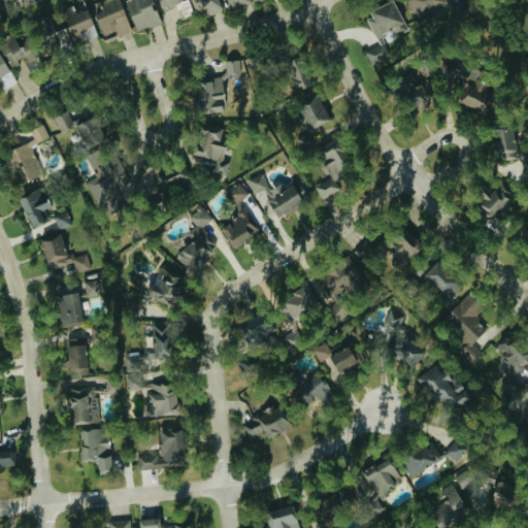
[(119,36),(132,31),(119,0),(101,0),(99,1),(103,9),(93,13),(103,36),(117,30),(119,36)]
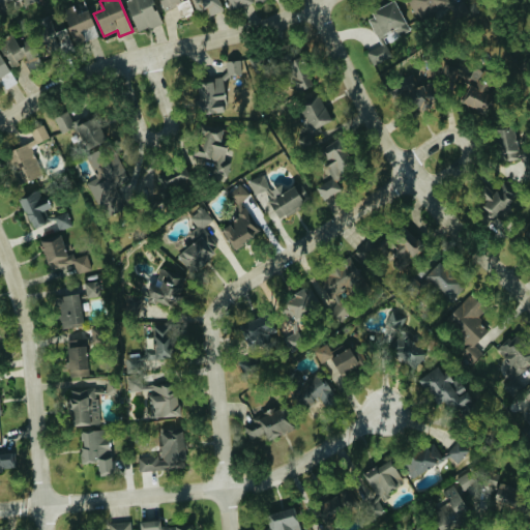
[(138,32),(162,23),(152,0),(125,0),(125,1),(138,32)]
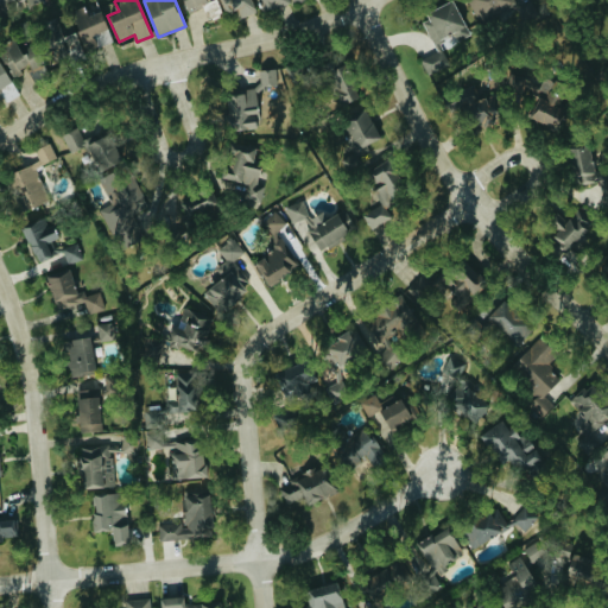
[(182,0),(188,12),(215,0),(182,0)]
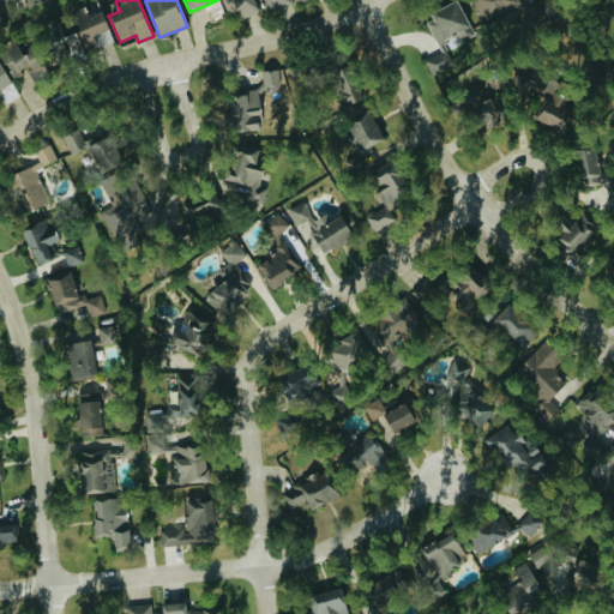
[(240,8),(242,18),(258,13),(253,0),(221,0),(226,12),(240,8)]
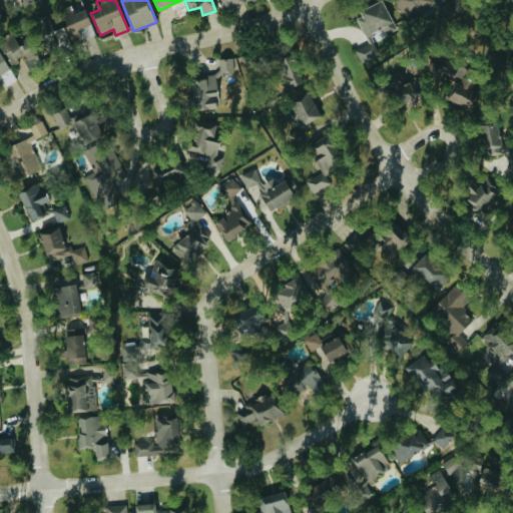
[(245,2),(244,0),(218,0),(223,11),(245,2)]
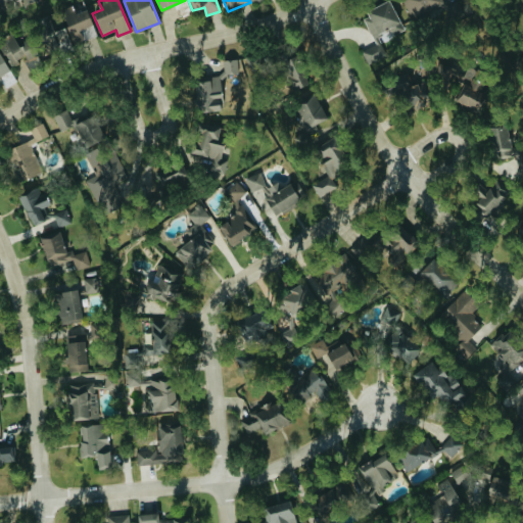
[(374,37),(391,30),(393,35),(403,31),(390,0),(389,0),(363,11),(374,37)]
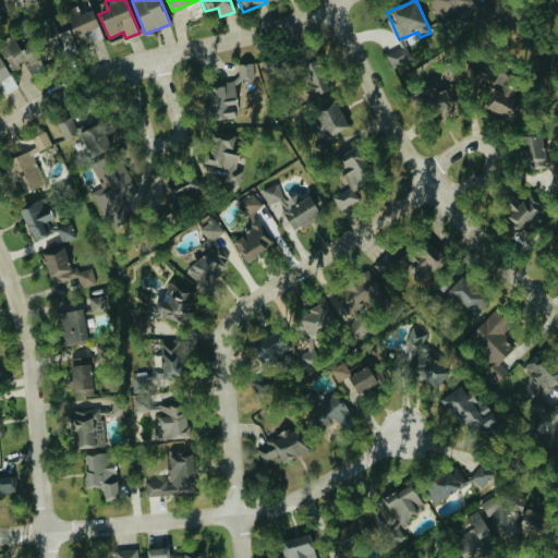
[(476,7),(472,0),(431,0),(447,25),(476,7)]
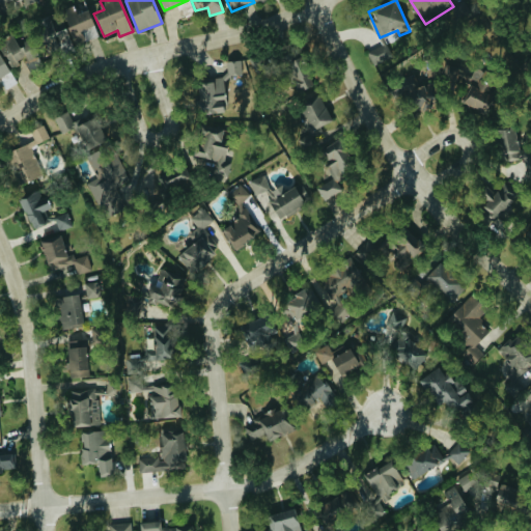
[(99,34),(86,8),(77,14),(73,5),(60,11),(67,25),(49,34),(46,26),(42,28),(49,43),(55,39),(62,53),(99,34)]
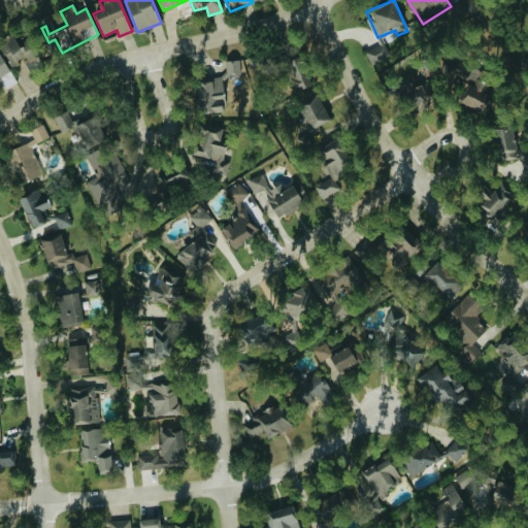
[(0,44),(10,68),(25,62),(28,68),(42,63),(33,42),(19,48),(13,35),(0,40),(0,44)]
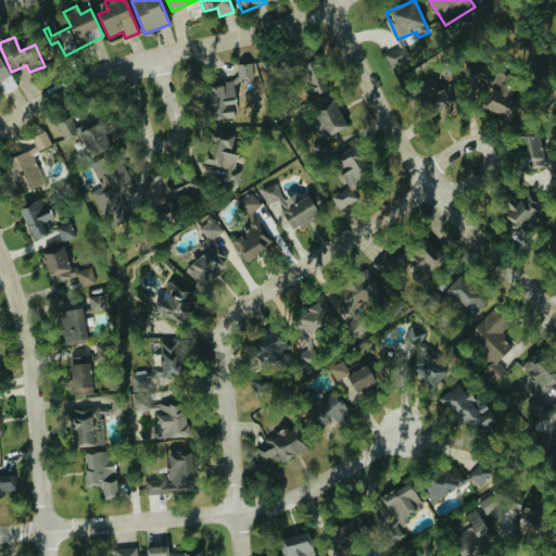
[(386,54),(392,70),(411,61),(404,46),(386,54)]
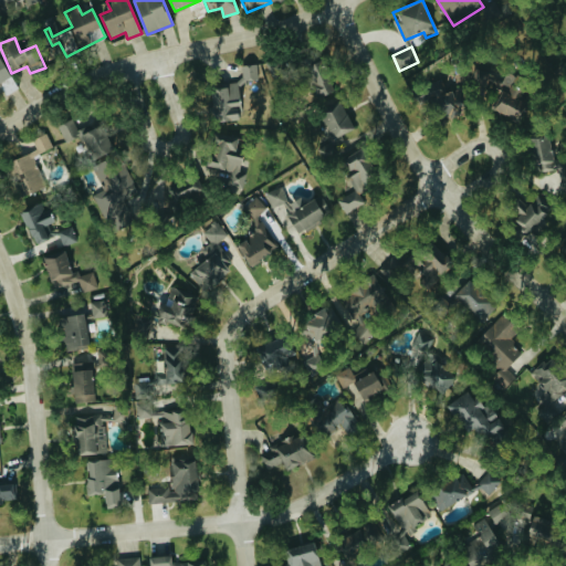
[(0,93),(3,92),(6,95),(18,87),(0,59),(0,93)]
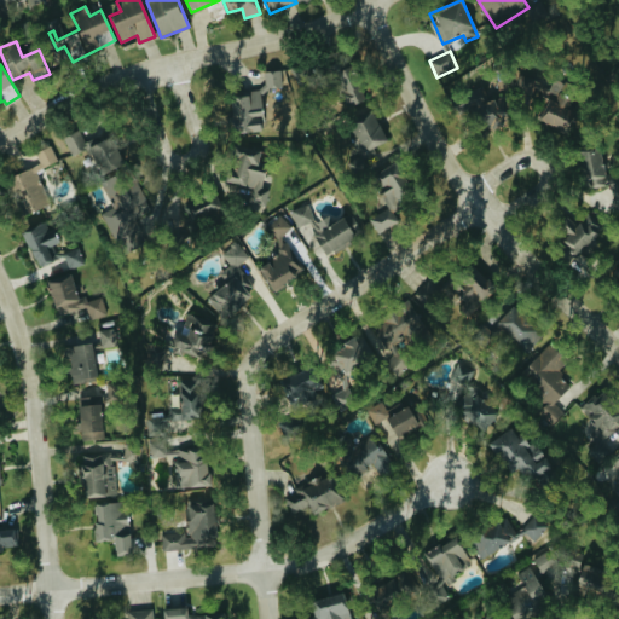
[(266,70),(267,88),(289,88),(289,70),(266,70)]
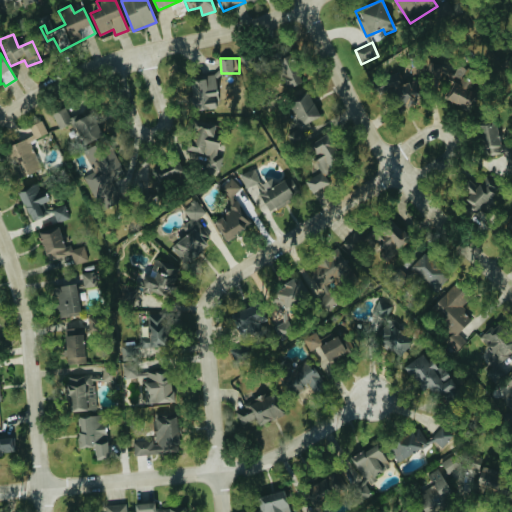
[(285,87),(304,82),(299,65),(280,70),(285,87)]
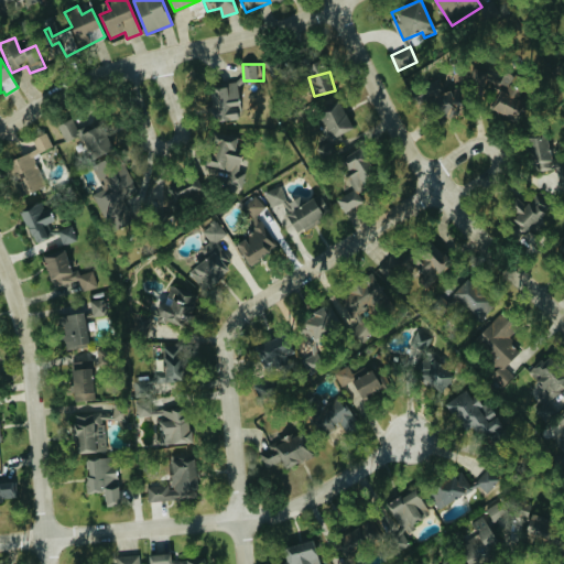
[(423,85),(438,122),(462,114),(446,75),(423,85)]
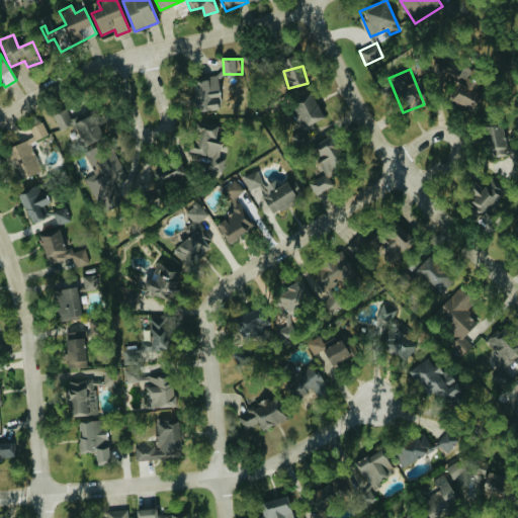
[(448,98),(475,110),(484,93),(477,89),(480,82),(469,77),(470,75),(462,71),(448,98)]
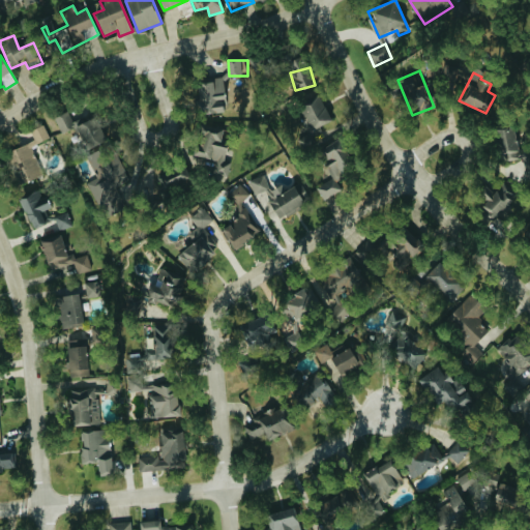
[(199,114),(224,112),(222,90),(212,92),(211,81),(195,83),(199,114)]
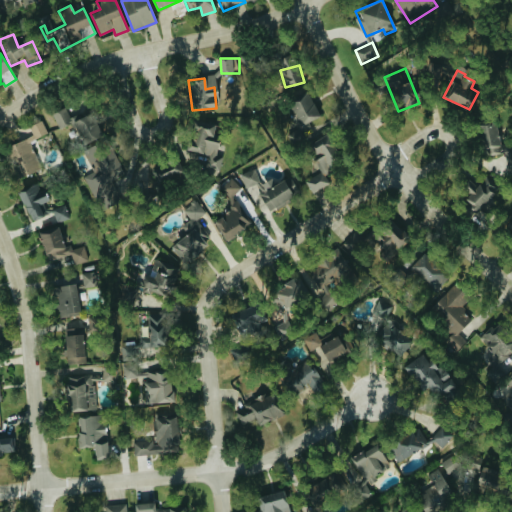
[(295,97),(287,102),(304,126),(321,114),(306,92),(297,99),(295,97)]
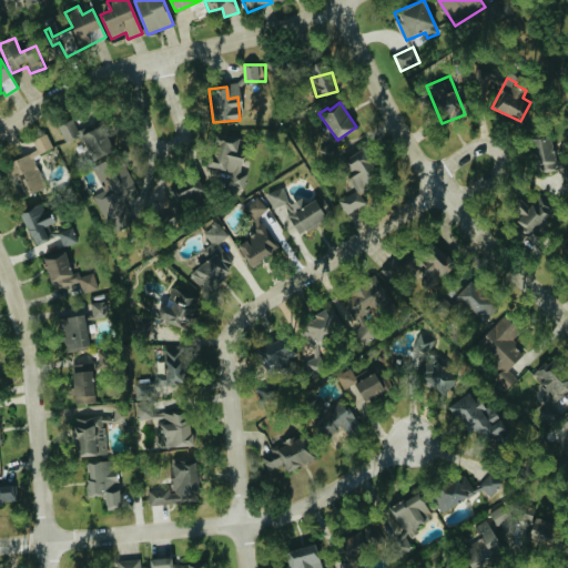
[(67,142),(81,135),(72,119),(59,125),(67,142)]
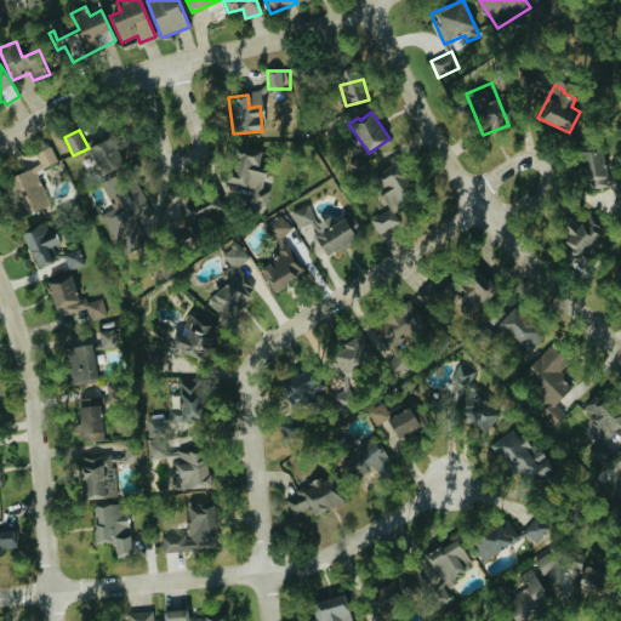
[(100,174),(125,165),(121,153),(123,152),(118,136),(91,143),(100,174)]
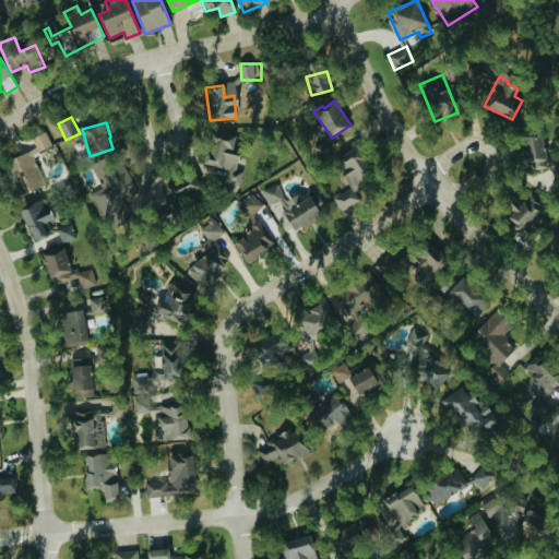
[(244,171),(234,169),(239,133),(212,129),(206,164),(207,165),(205,180),(241,187),(244,171)]
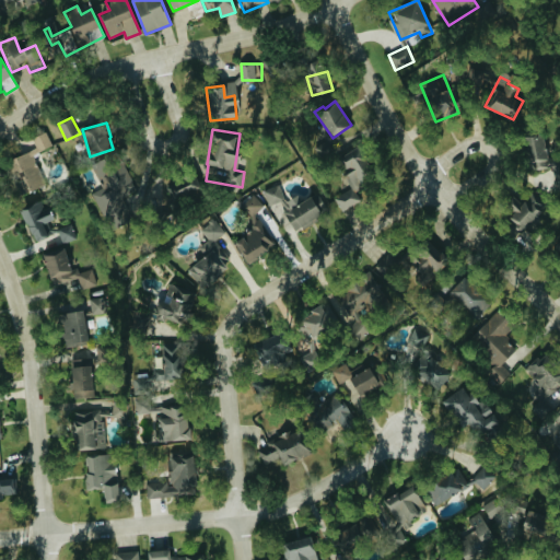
[(33,137),(38,151),(53,146),(47,131),(33,137)]
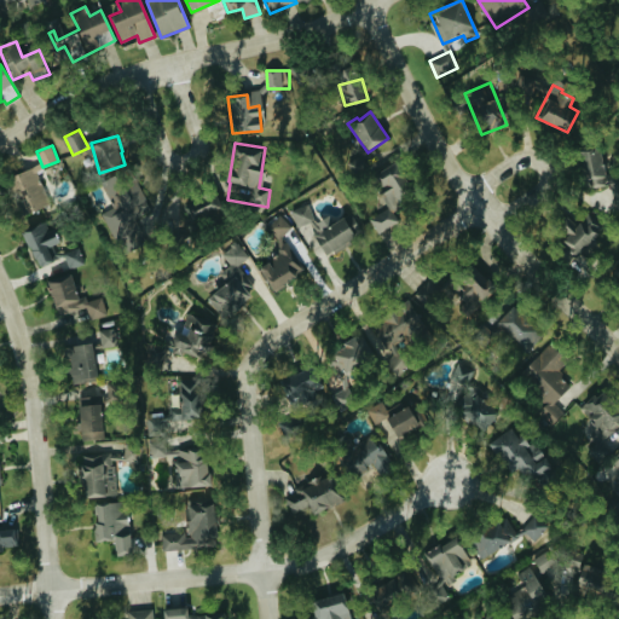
[(580,149),(583,186),(606,185),(603,148),(580,149)]
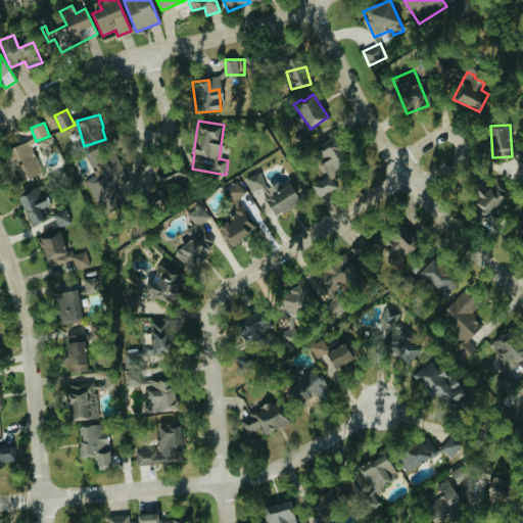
[(349,168),(334,137),(316,146),(330,176),(313,184),(319,197),(337,188),(332,177),(349,168)]
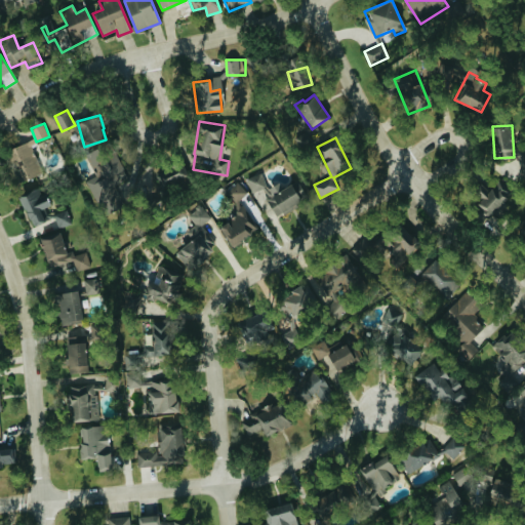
[(7,150),(16,182),(43,174),(33,142),(7,150)]
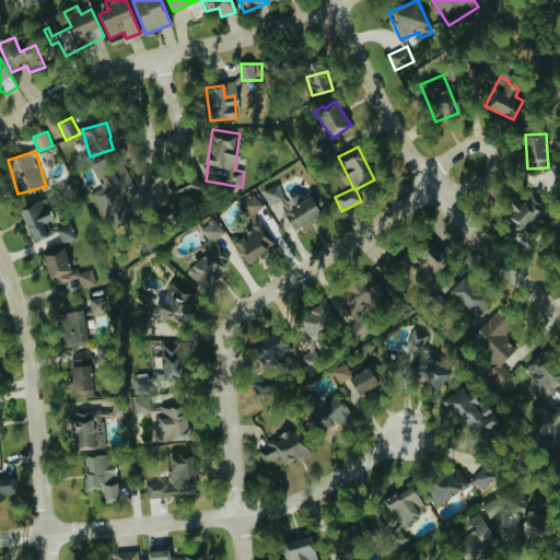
[(94,191),(111,230),(133,220),(123,196),(137,189),(124,162),(98,174),(105,187),(94,191)]
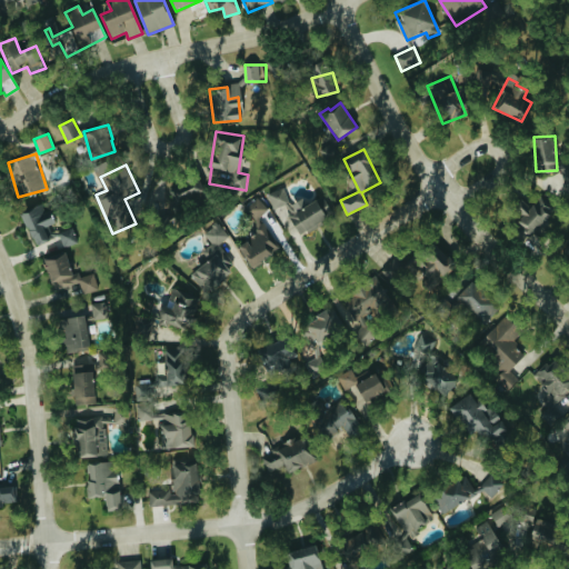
[(273,208),(289,202),(283,188),(268,193),(273,208)]
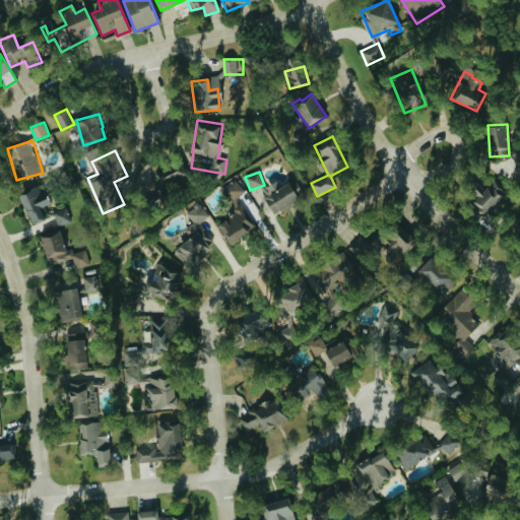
[(278,187),(290,182),(297,199),(304,197),(295,175),(276,182),(278,187)]
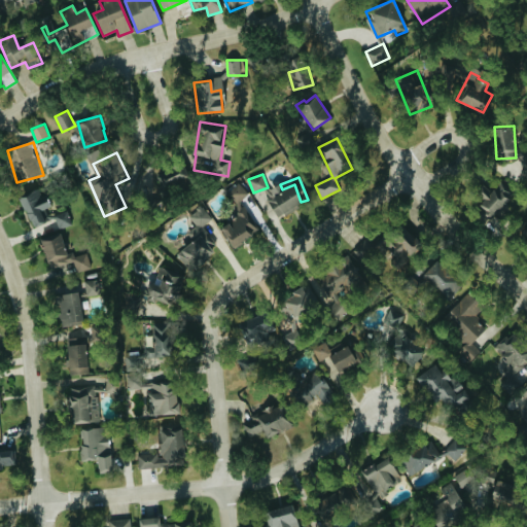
[(492,217),(512,196),(498,182),(492,189),(486,183),(471,199),(492,217)]
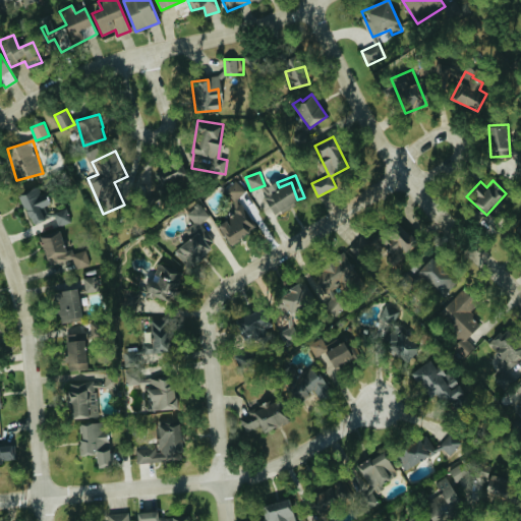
[(230,243),(255,227),(238,198),(245,193),(238,181),(226,188),(240,212),(219,225),(230,243)]
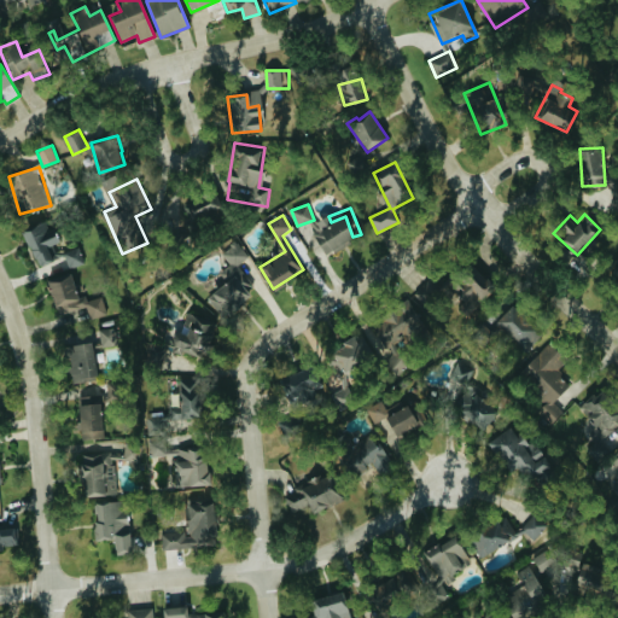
[(326,255),(354,242),(343,219),(331,223),(327,216),(310,223),(326,255)]
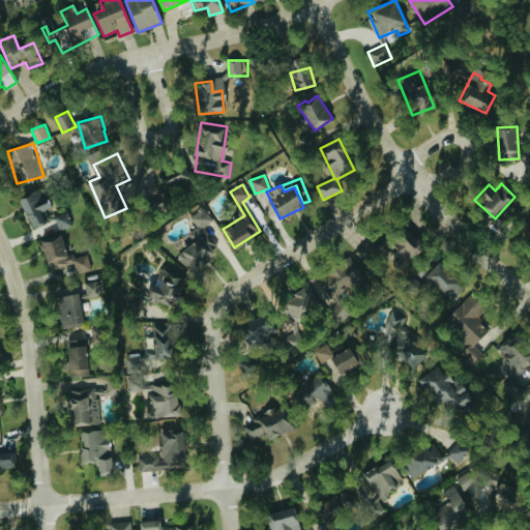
[(45,225),(39,211),(49,208),(42,189),(20,197),(30,229),(45,225)]
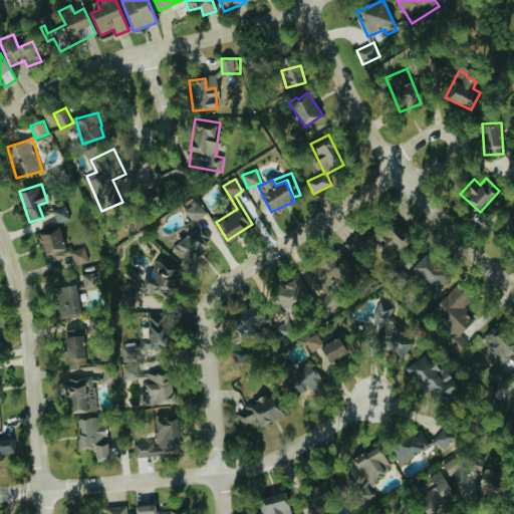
[(185,211),(192,220),(180,229),(185,236),(172,247),(186,264),(215,242),(199,221),(208,214),(198,201),(185,211)]
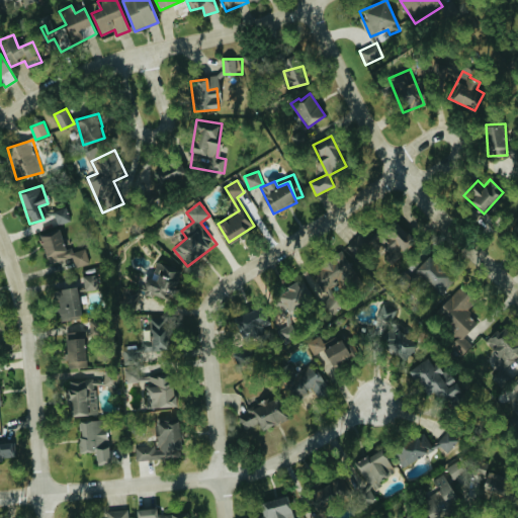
[(54,211),(59,226),(72,221),(67,206),(54,211)]
